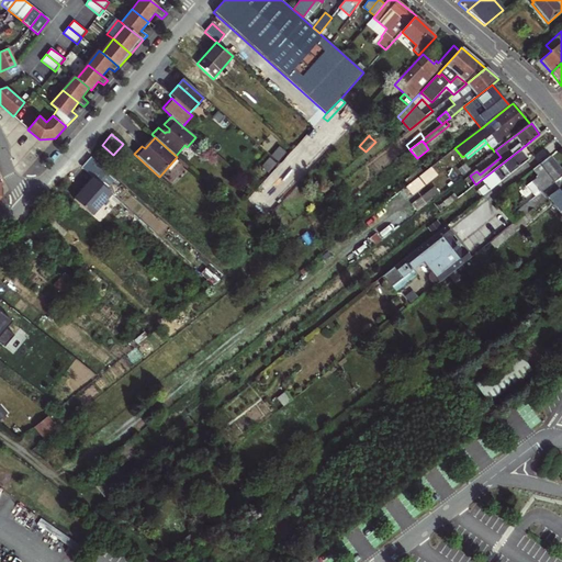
[(285,154),(279,148),(276,153),(281,158),(285,154)]
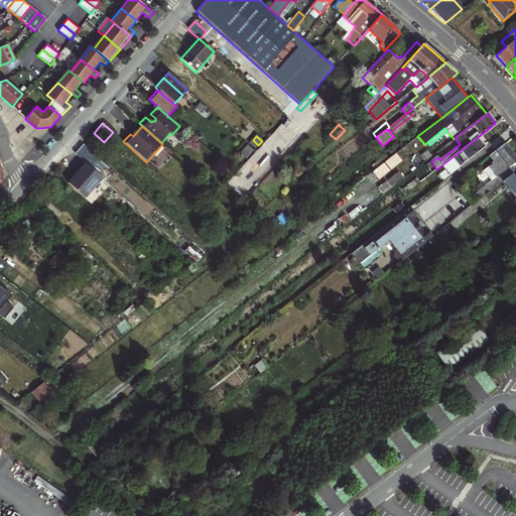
[(438,174),(443,180),(447,176),(485,146),(478,137),(441,165),(445,169),(438,174)]
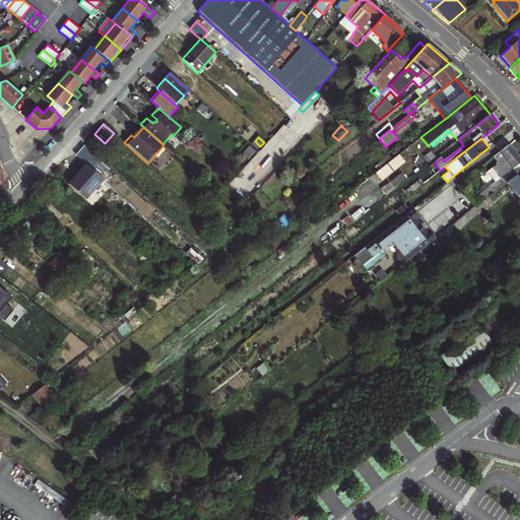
[(260,146),(255,141),(252,144),(257,149),(260,146)]
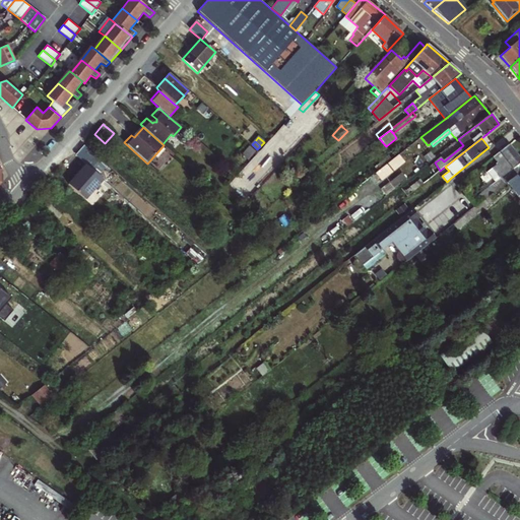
[(91,169),(100,159),(84,145),(75,154),(85,164),(91,169)]
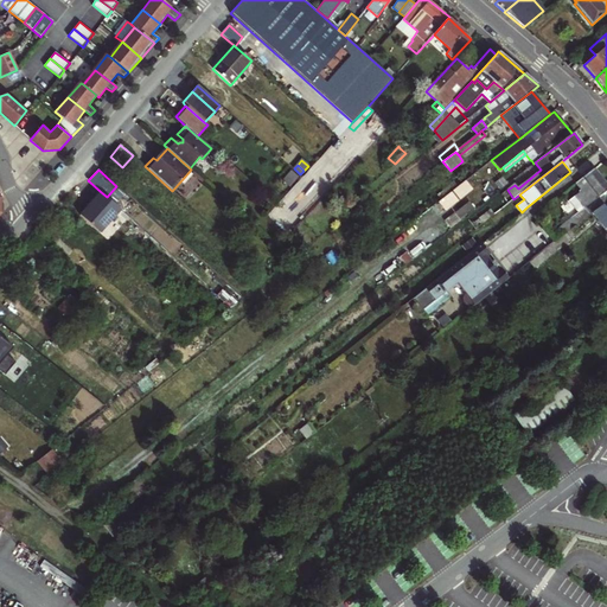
[(606,185),(594,170),(576,184),(582,191),(569,200),(579,212),(549,235),(554,242),(569,230),(590,213),(606,200),(606,185)]
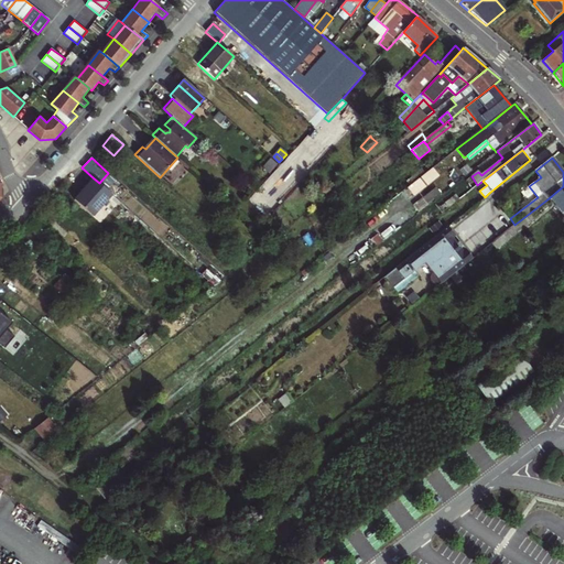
[(271,161),(268,164),(274,170),(278,166),(271,161)]
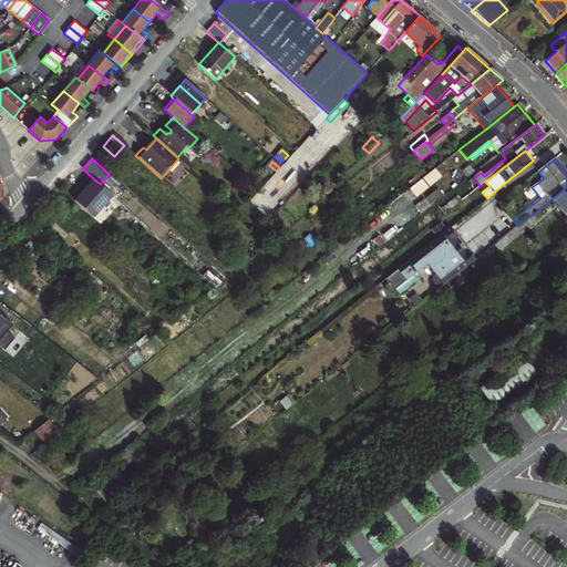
[(276,171),(269,165),(266,169),(271,175),(276,171)]
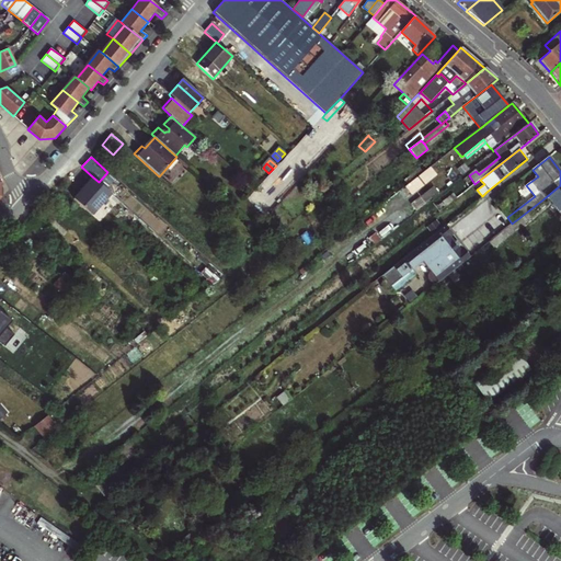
[(436,175),(431,168),(424,172),(411,183),(405,187),(411,195),(436,175)]
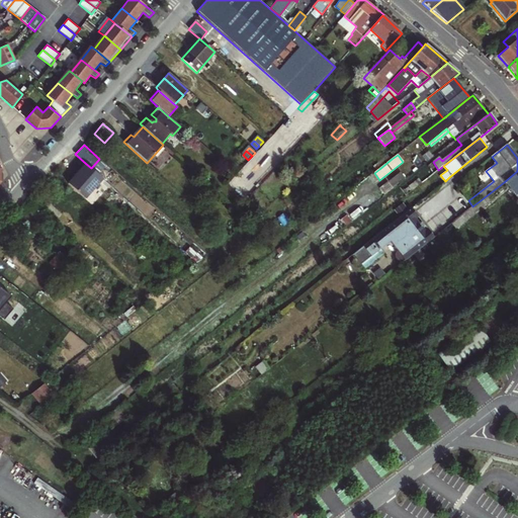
[(375,165),(379,169),(392,159),(387,155),(375,165)]
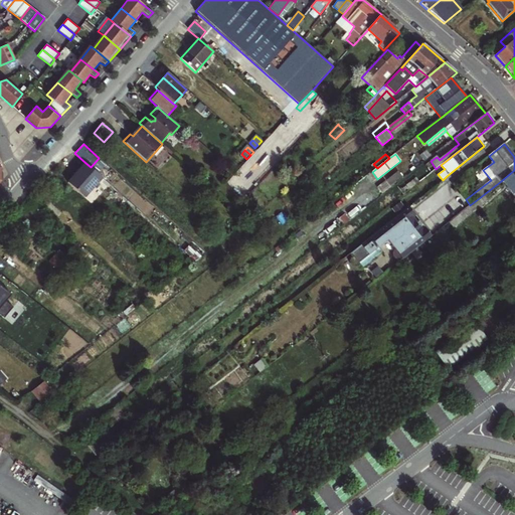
[(99,158),(91,167),(98,173),(106,164),(99,158)]
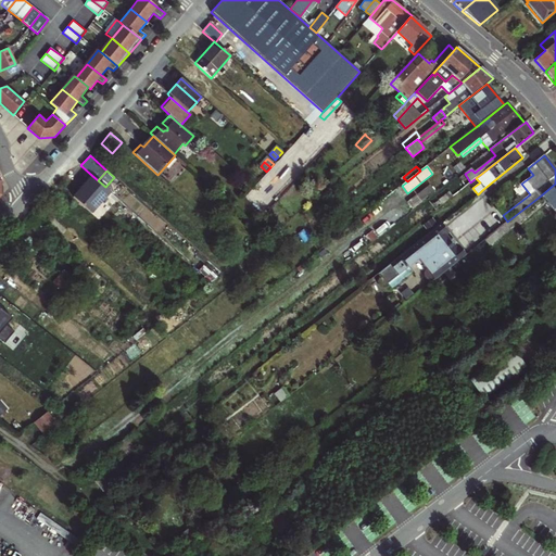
[(91,175),(85,181),(86,182),(80,188),(73,198),(91,213),(110,192),(105,187),(98,180),(91,175)]
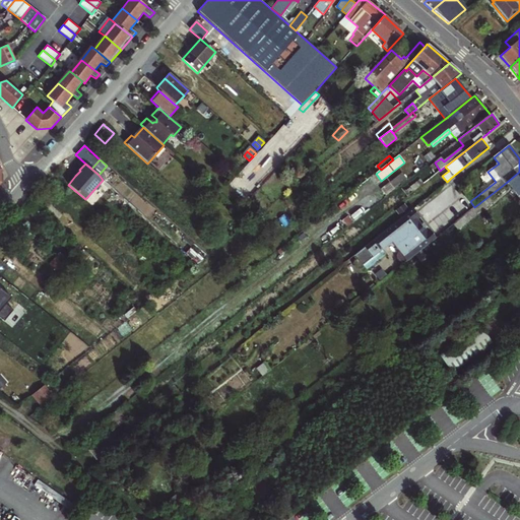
[(519,172),(506,183),(519,199),(519,172)]
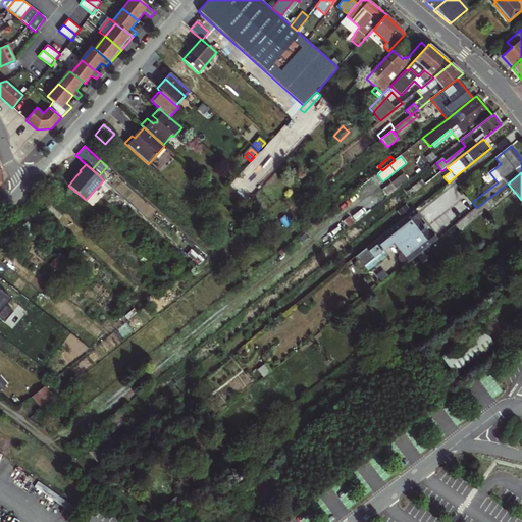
[(392,184),(396,190),(408,179),(404,173),(392,184)]
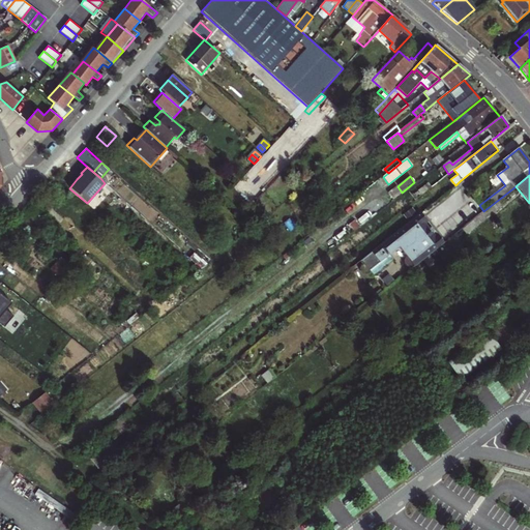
[(382,188),(388,184),(383,177),(377,182),(382,188)]
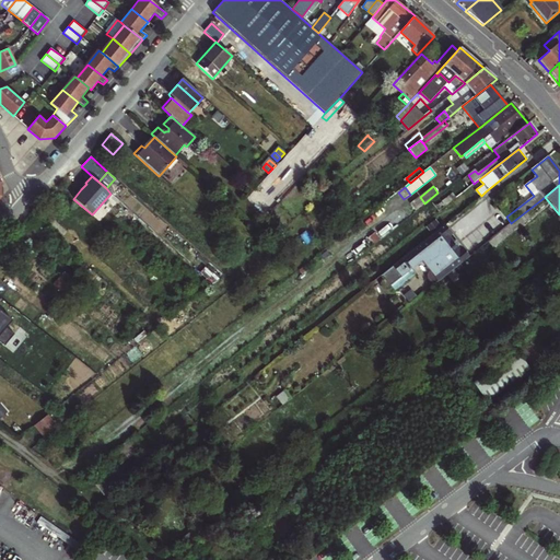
[(438,205),(442,209),(456,198),(452,194),(442,201),(438,205)]
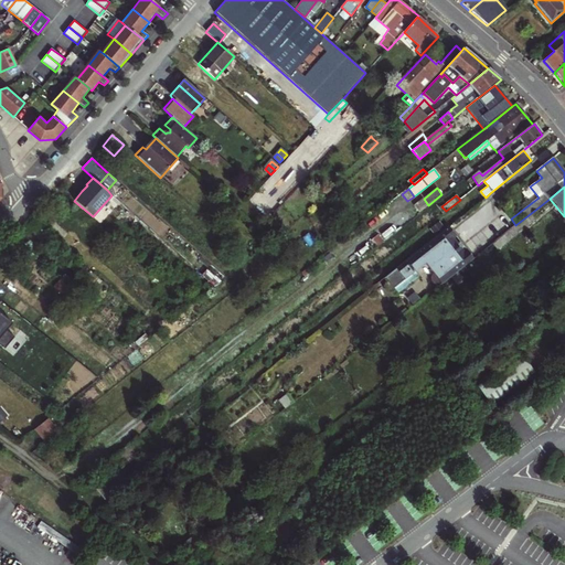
[(497,249),(534,220),(530,214),(515,225),(492,244),(497,249)]
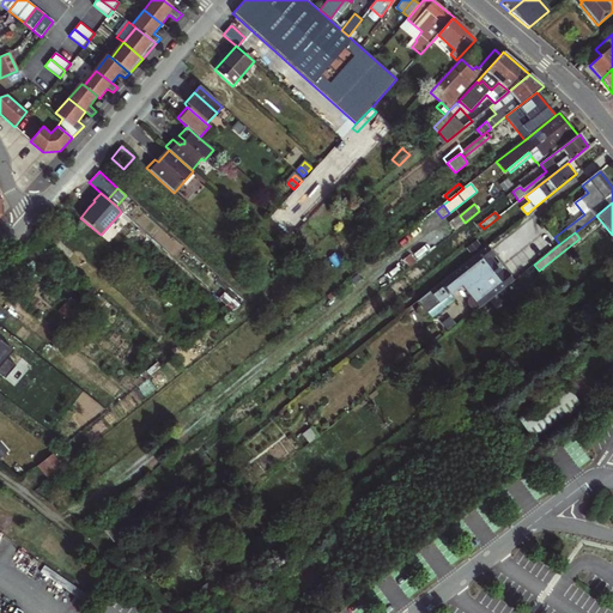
[(43,250),(30,240),(22,249),(34,260),(43,250)]
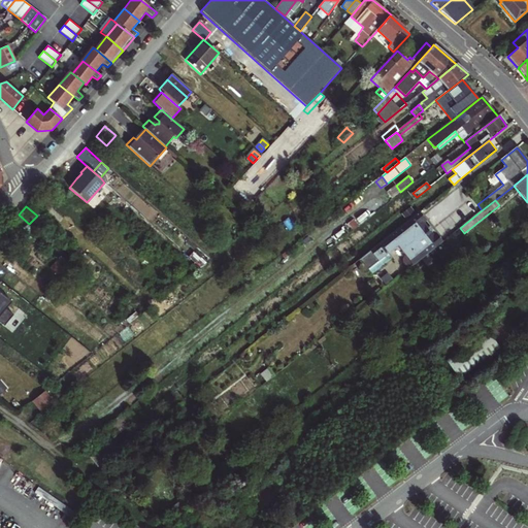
[(409,268),(442,242),(436,234),(433,237),(422,224),(426,221),(419,212),(417,215),(359,260),(362,263),(361,265),(360,267),(360,269),(362,271),(364,272),(366,272),(368,271),(371,275),(393,258),(389,254),(397,246),(404,256),(403,257),(402,259),(402,261),(403,264),(404,266),(406,267),(408,268),(409,268)]
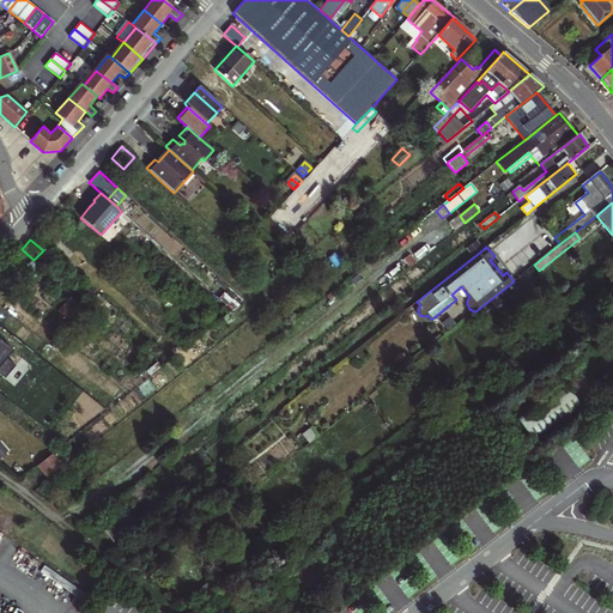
[(29,266),(34,260),(22,249),(16,256),(29,266)]
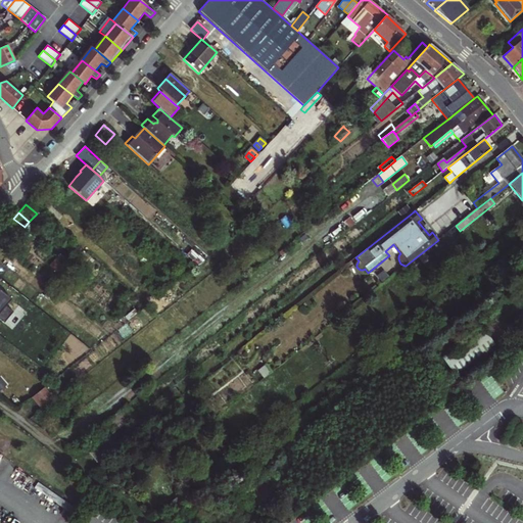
[(286,216),(280,221),(286,229),(292,224),(286,216)]
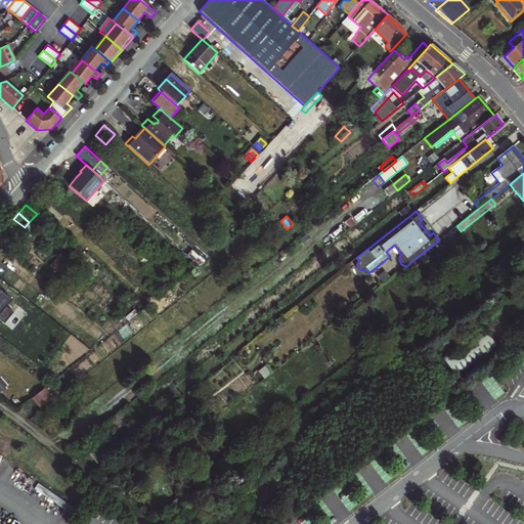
[(0,245),(6,250),(10,245),(0,235),(0,245)]
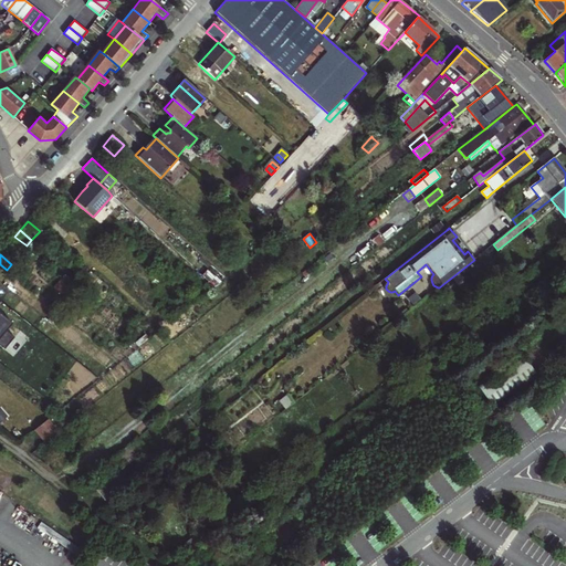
[(66,289),(60,283),(54,287),(61,294),(66,289)]
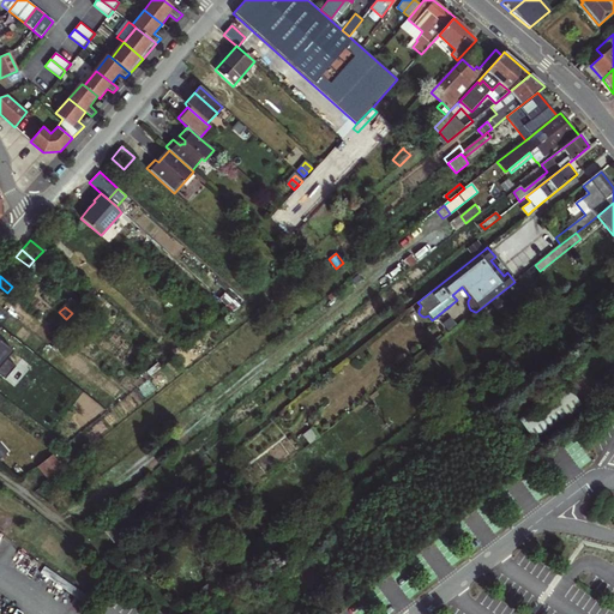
[(457,327),(452,320),(443,327),(447,335),(457,327)]
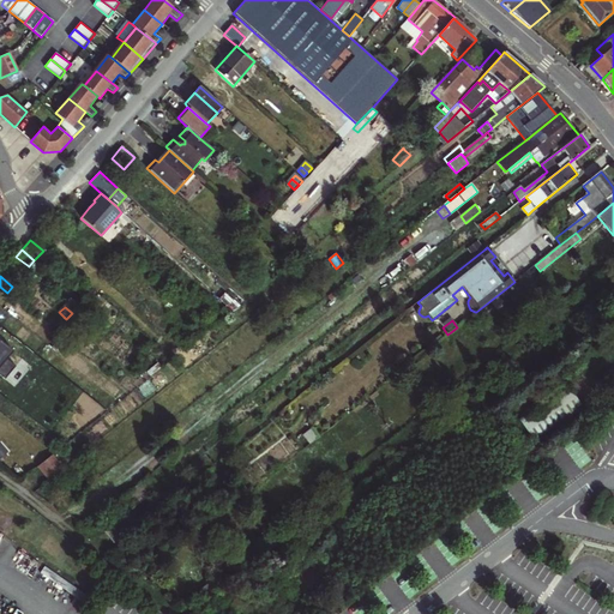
[(0,379),(2,383),(13,369),(5,362),(11,354),(0,344),(0,329),(1,329),(0,327),(0,379)]
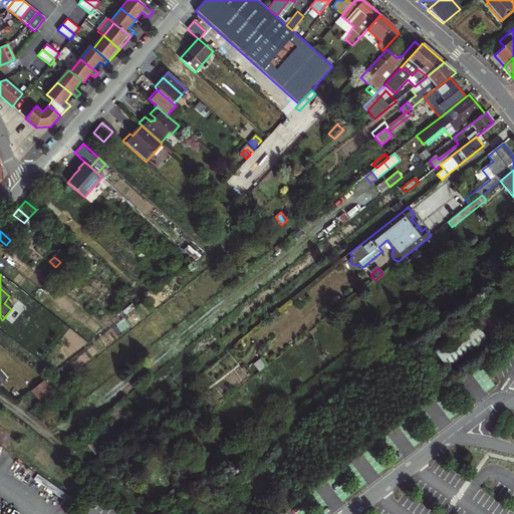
[(433,349),(445,368),(487,340),(474,322),(433,349)]
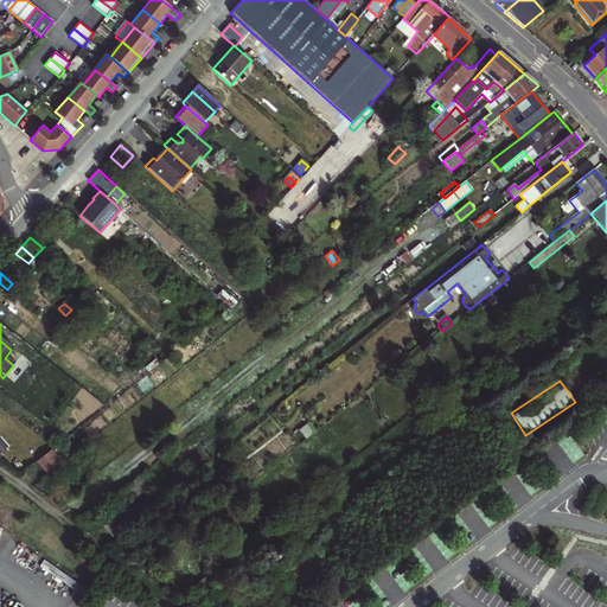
[(300,443),(315,432),(308,422),(293,435),(300,443)]
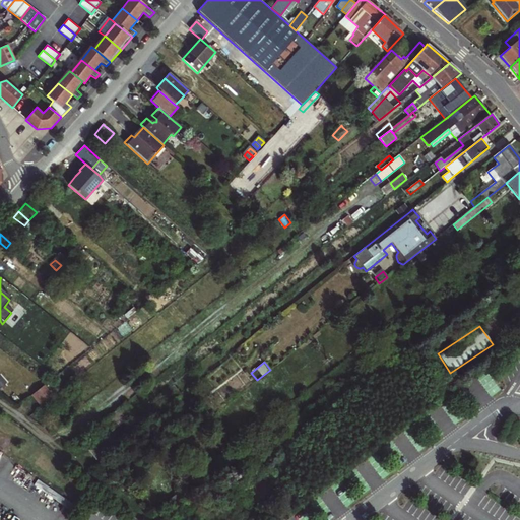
[(44,386),(33,395),(42,406),(53,398),(44,386)]
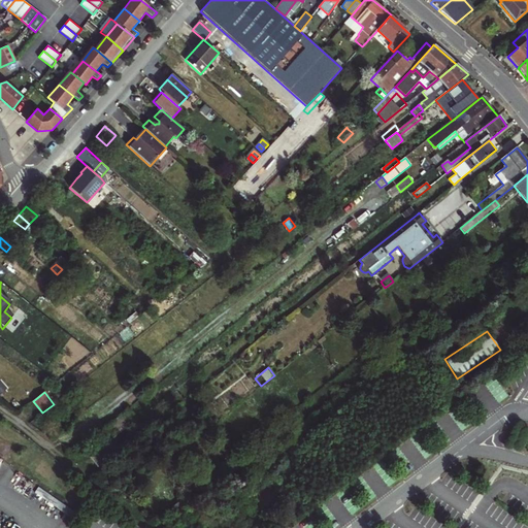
[(35,493),(73,519),(76,514),(38,488),(35,493)]
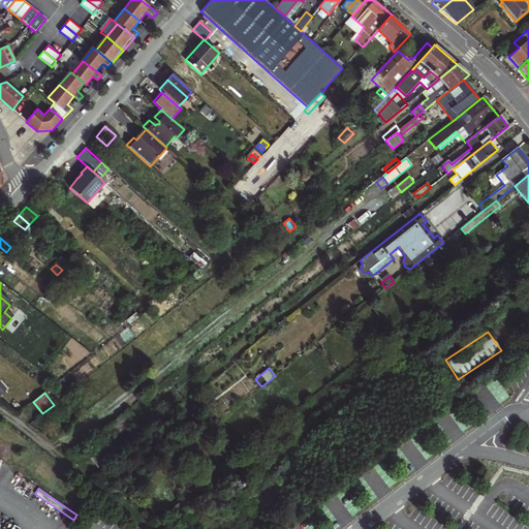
[(188,507),(183,499),(170,509),(176,517),(188,507)]
